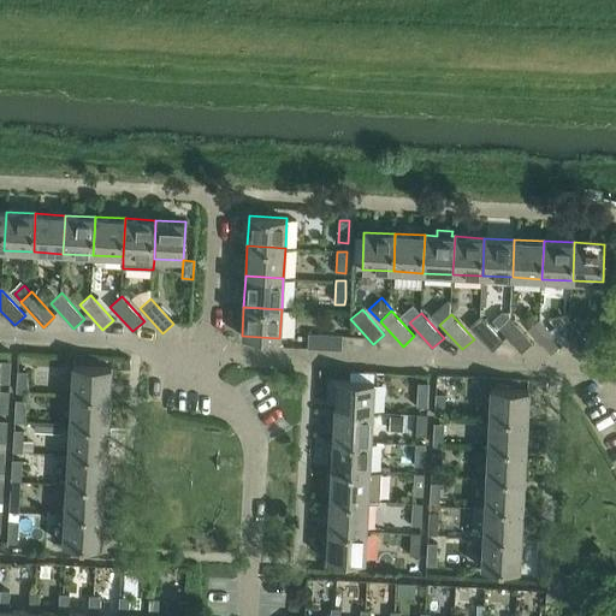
[(492,351),(504,341),(481,315),(469,326),(492,351)]
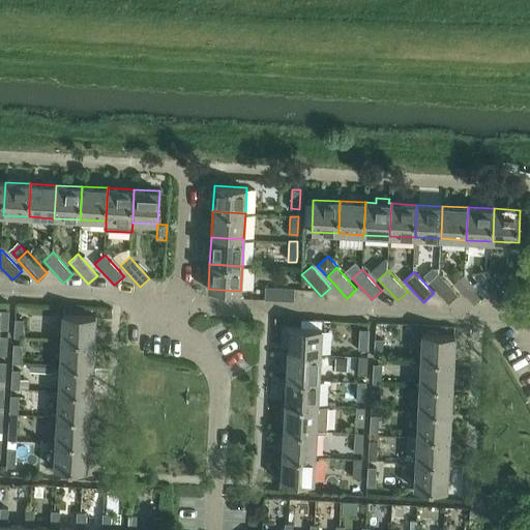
[(491,271),(473,275),(478,282),(474,285),(483,296),(488,292),(481,284),(486,281),(491,275),(491,271)]
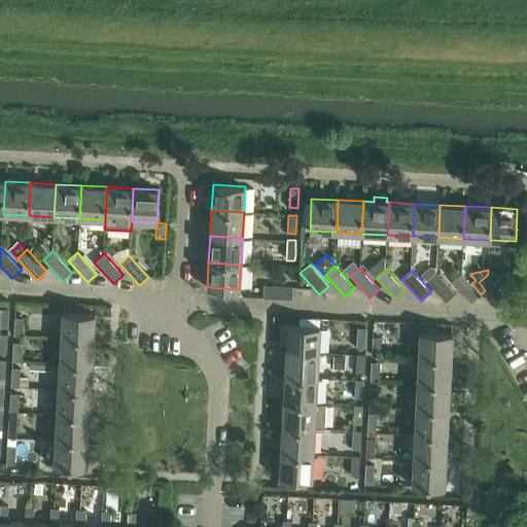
[(447,302),(456,293),(436,272),(427,280),(447,302)]
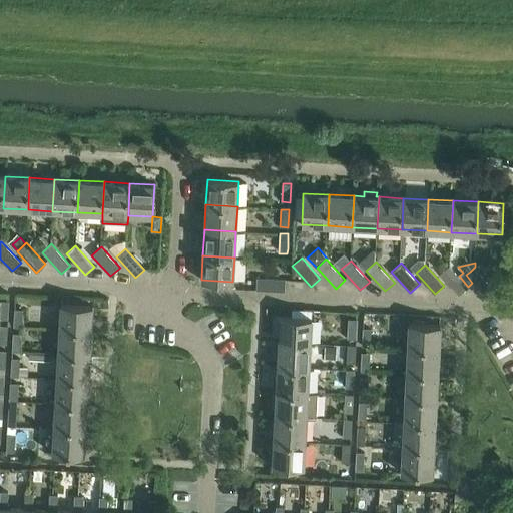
[(459,296),(468,287),(459,276),(450,266),(440,274),(459,296)]
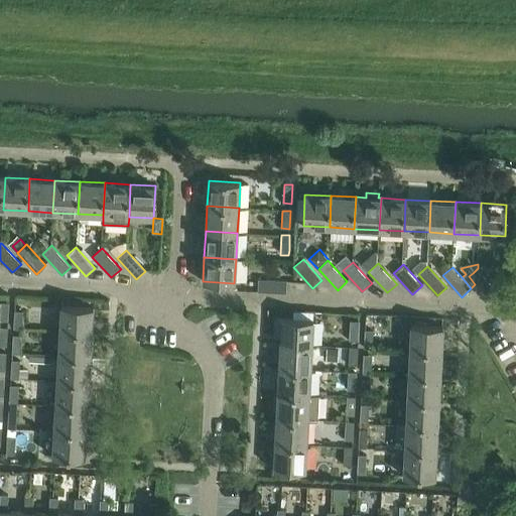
[(487,298),(497,290),(478,268),(473,273),(469,276),(475,284),(487,298)]
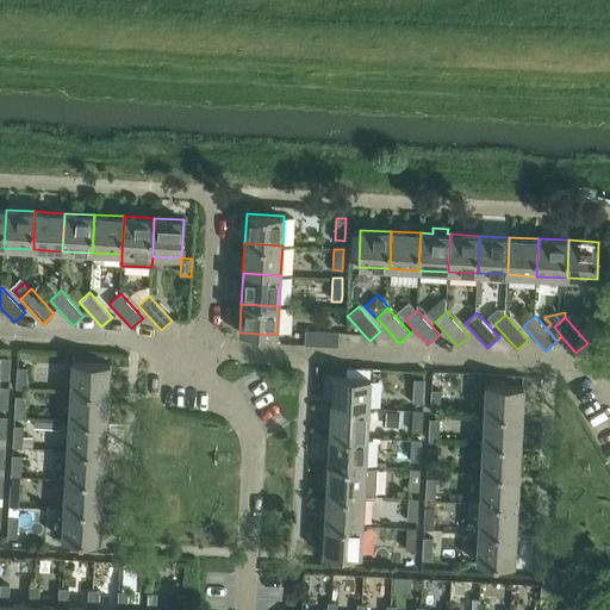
[(307,341),(341,342),(342,328),(307,327),(307,341)]
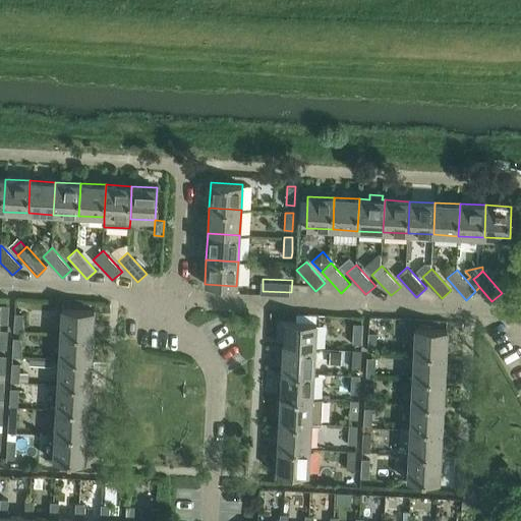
[(0,324),(8,325),(9,305),(1,305),(0,321),(0,324)]
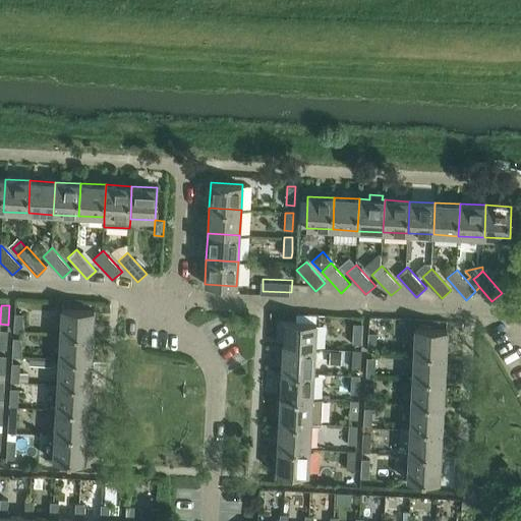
[(61,335),(93,337),(94,310),(62,308),(61,335)]
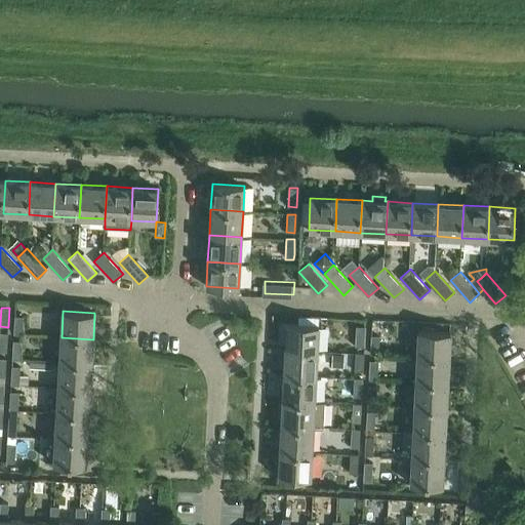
[(23,335),(24,316),(15,316),(14,334),(23,335)]
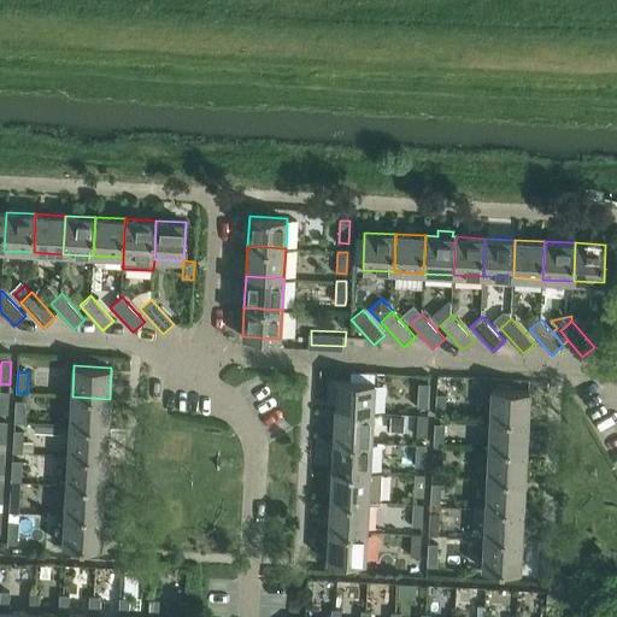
[(336,411),(374,413),(375,382),(338,380),(336,411)]
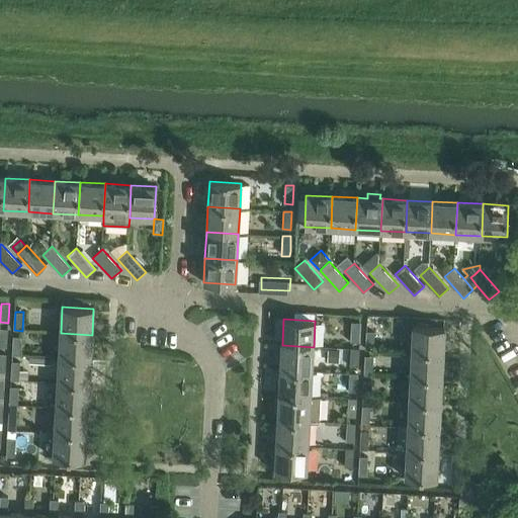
[(360,341),(361,323),(353,323),(352,341),(360,341)]
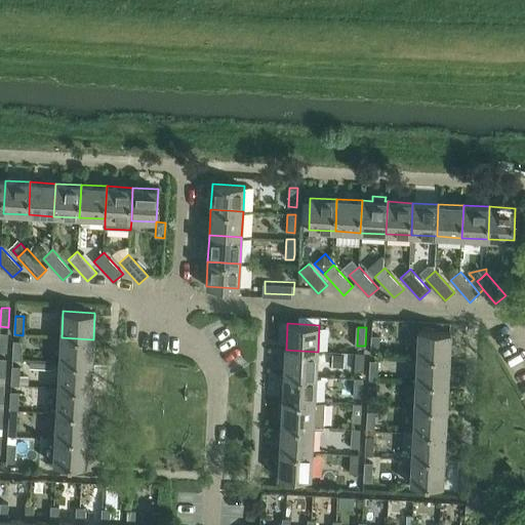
[(417,359),(450,360),(451,332),(418,330),(417,359)]
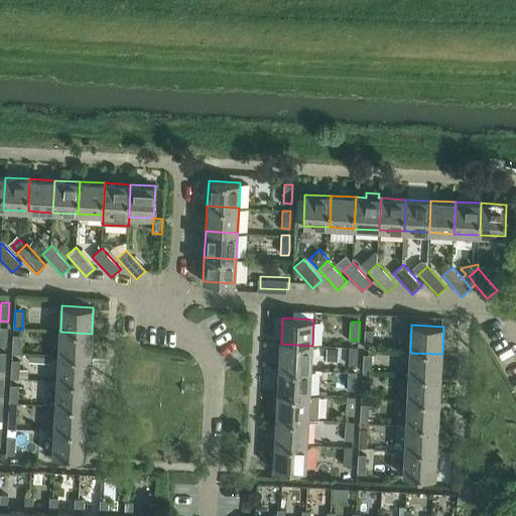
[(364,349),(372,349),(373,331),(365,331),(364,349)]
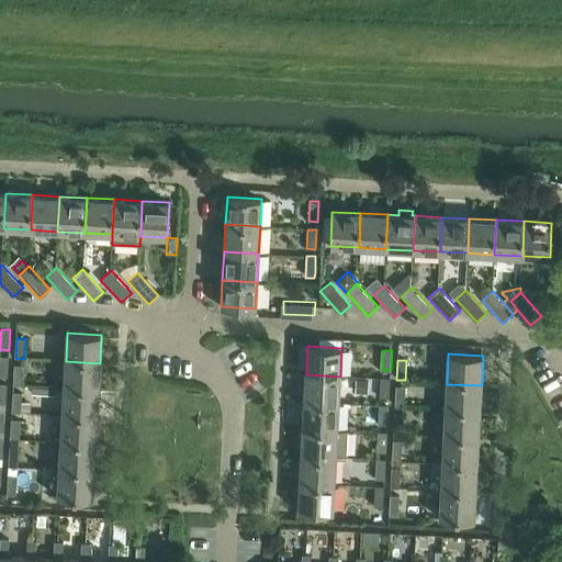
[(98,390),(100,363),(66,361),(64,389),(98,390)]
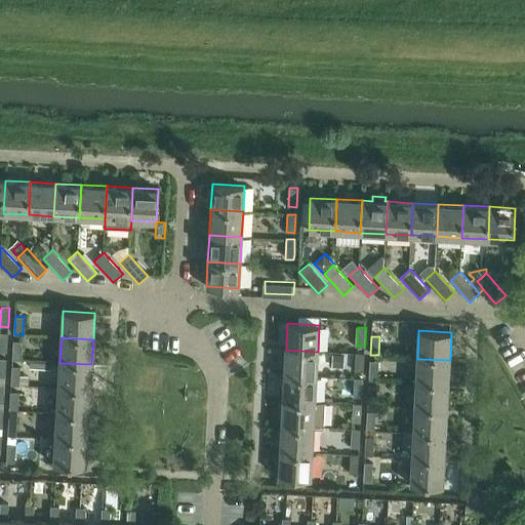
[(22,360),(23,341),(14,341),(12,360),(22,360)]
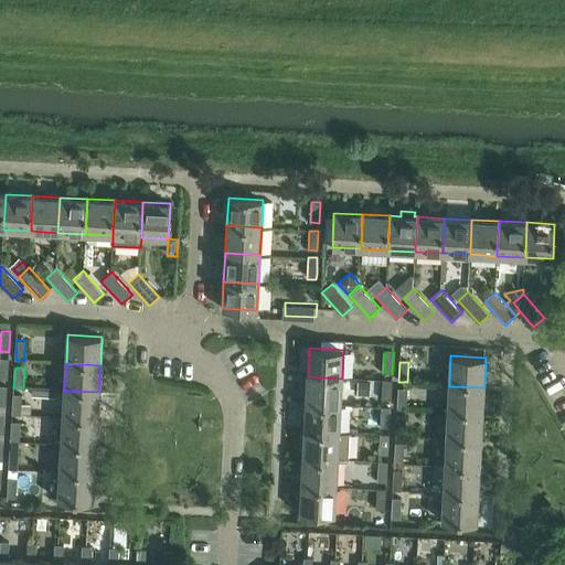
[(341,405),(342,379),(308,376),(306,403),(341,405)]
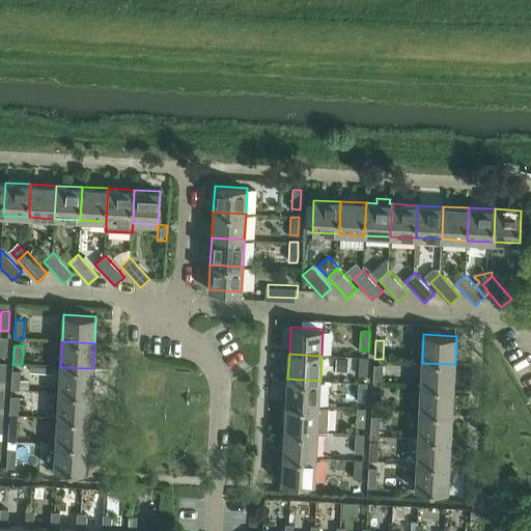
[(367,375),(368,358),(360,357),(359,375),(367,375)]
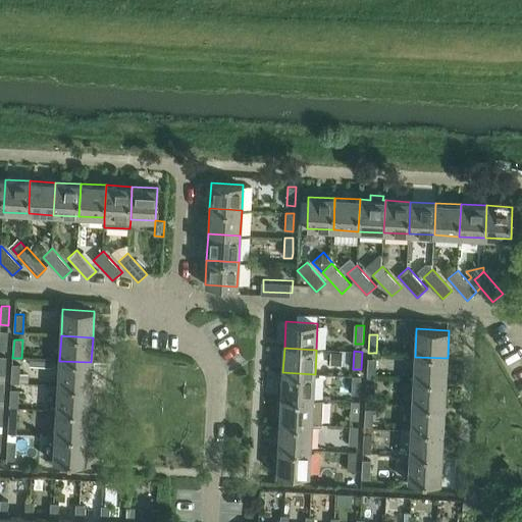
[(331,353),(330,365),(343,365),(344,353),(331,353)]
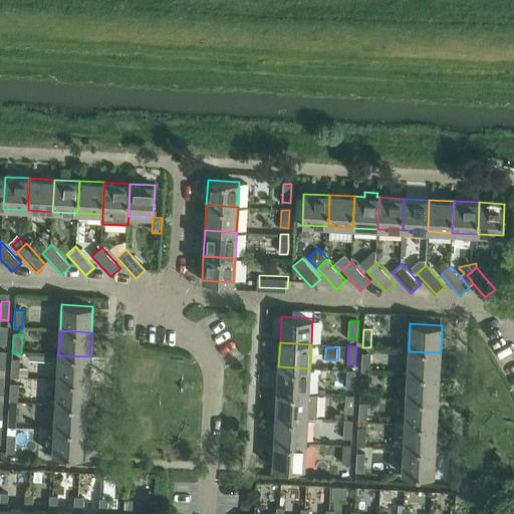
[(439,377),(441,352),(409,351),(407,376),(439,377)]
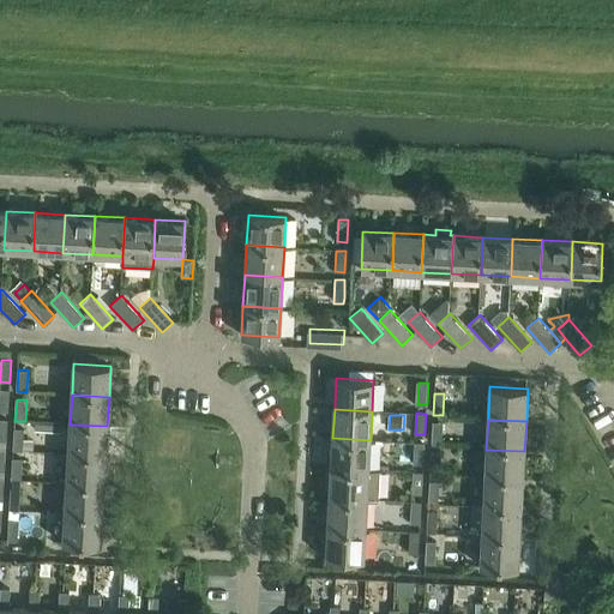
[(432,444),(441,445),(443,423),(433,422),(432,444)]
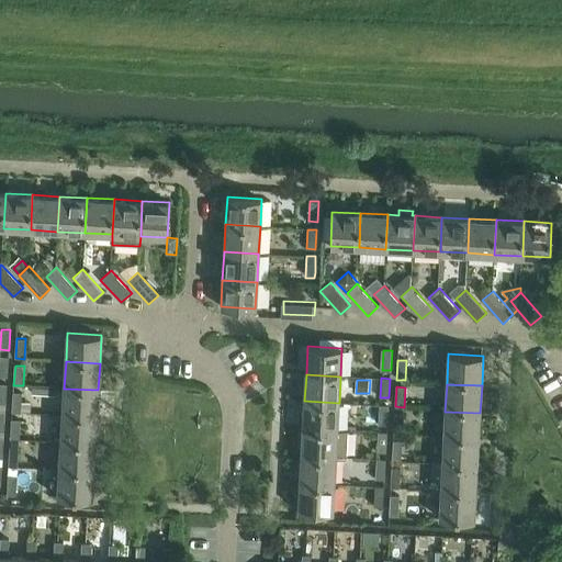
[(97,420),(98,390),(64,389),(63,418),(97,420)]
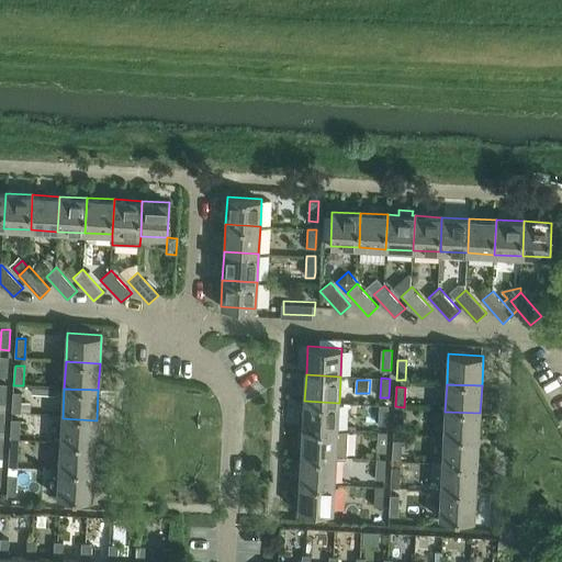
[(12,403),(12,413),(21,413),(21,412),(21,411),(22,402),(22,396),(22,393),(13,392),(12,403)]
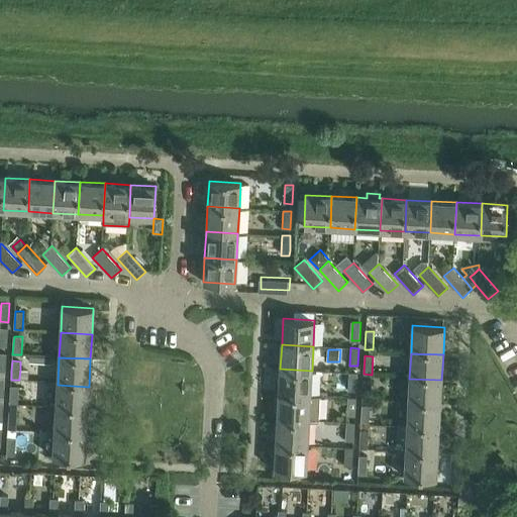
[(310,396),(312,371),(280,369),(279,394),(310,396)]
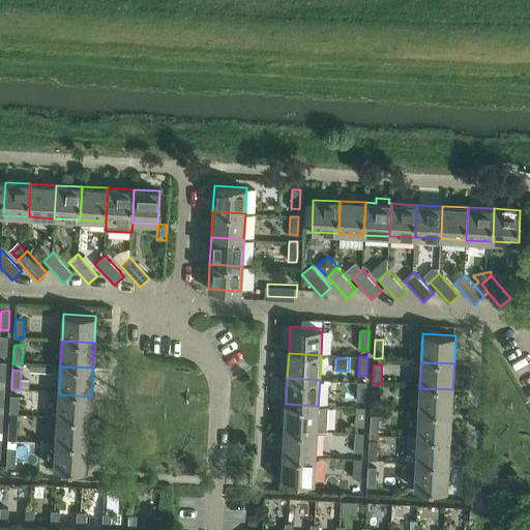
[(20,387),(20,388),(30,389),(30,380),(28,380),(21,379),(20,387)]
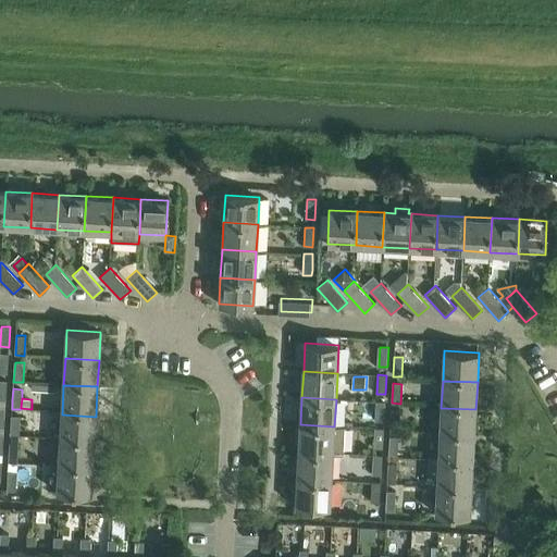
[(384,421),(385,403),(376,401),(375,421),(384,421)]
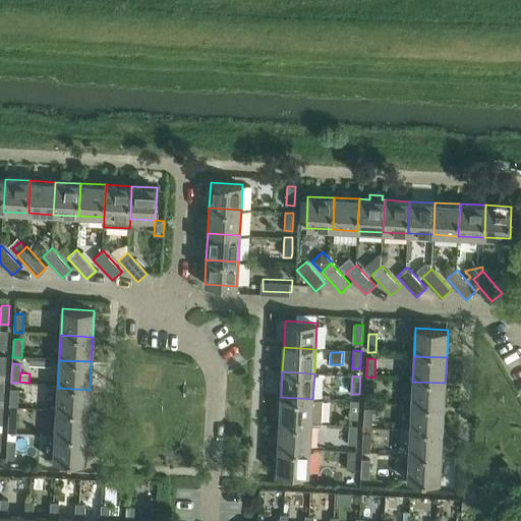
[(412,382),(411,406),(444,407),(445,383),(412,382)]
